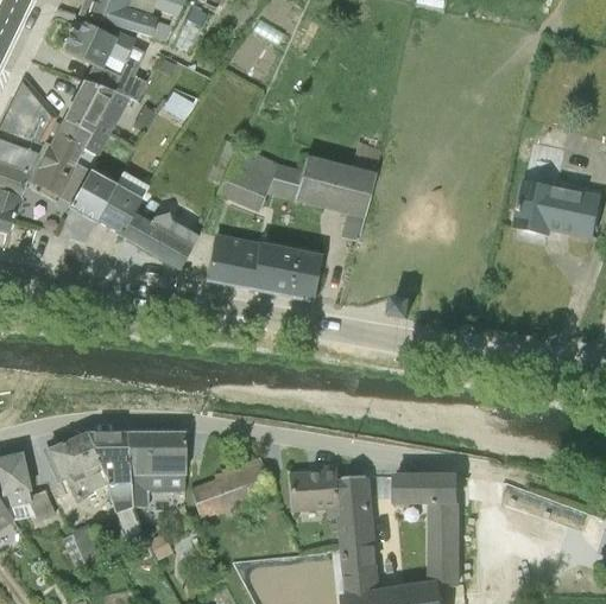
[(84,0),(80,14),(164,43),(184,0),(84,0)]
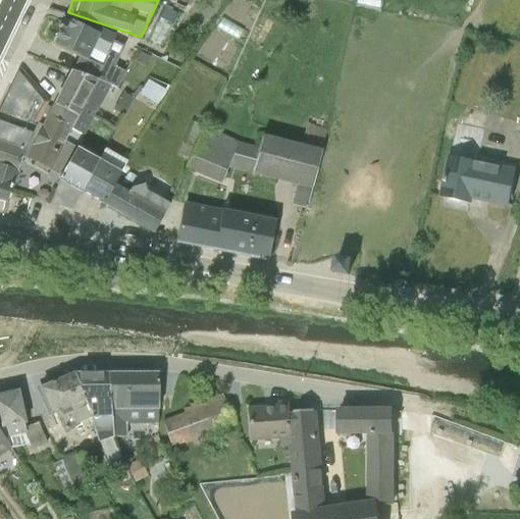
[(166,5),(149,39),(161,44),(176,10),(166,5)]
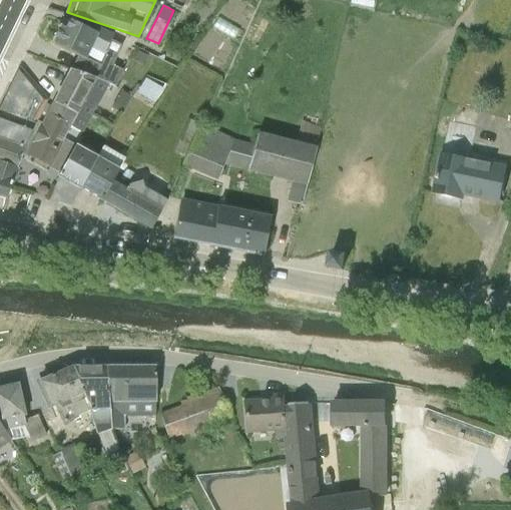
[(66,26),(61,24),(52,42),(78,54),(71,67),(109,82),(115,85),(123,67),(112,63),(121,44),(70,19),(66,26)]
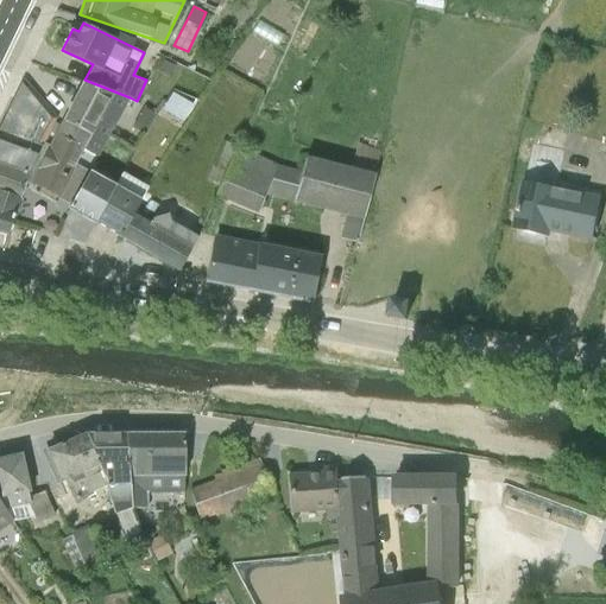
[(130,97),(84,80),(58,132),(84,146),(99,153),(130,97)]
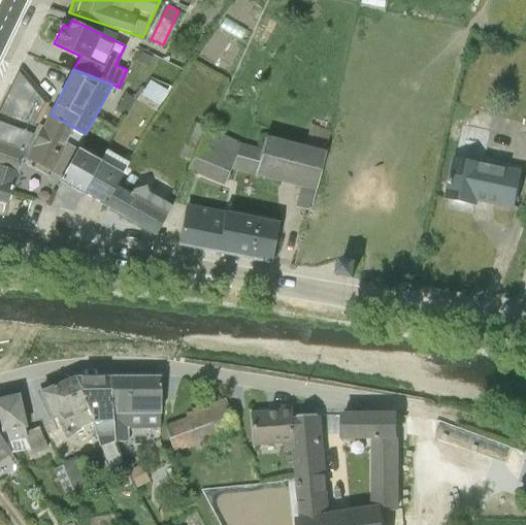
[(0,108),(0,119),(6,122),(14,105),(27,81),(29,76),(19,71),(0,108)]
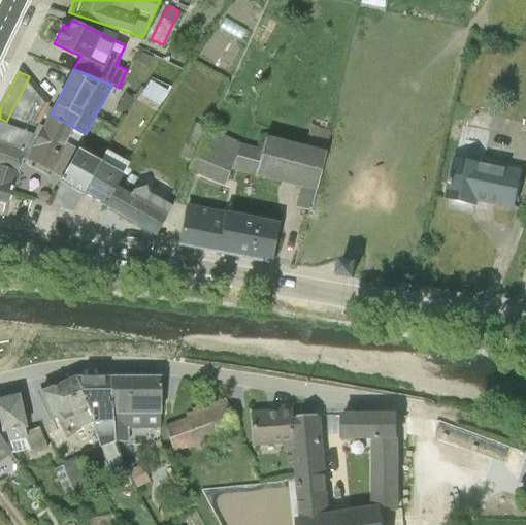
[(151,77),(142,93),(161,103),(170,88),(151,77)]
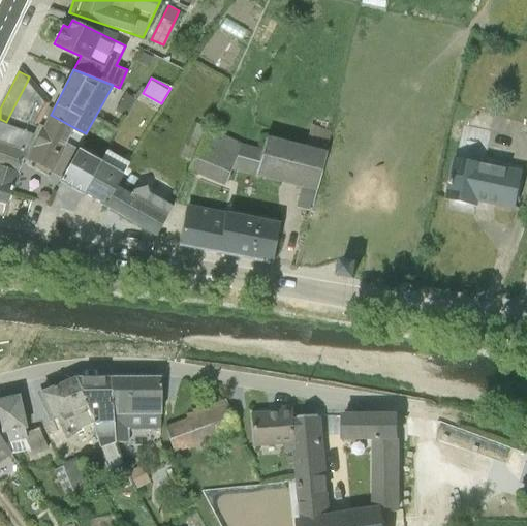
[(67,141),(73,127),(51,115),(45,126),(40,122),(38,127),(23,155),(63,175),(80,147),(67,141)]
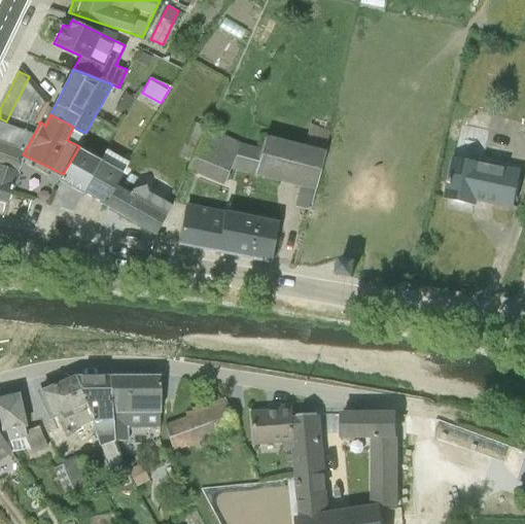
[(3,127),(0,125),(0,200),(6,202),(23,154),(38,127),(33,123),(31,126),(18,120),(13,130),(4,125),(3,127)]
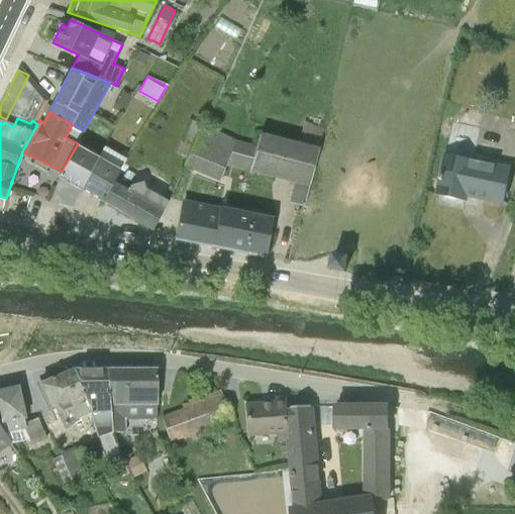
[(188,156),(202,123),(193,118),(176,151),(188,156)]
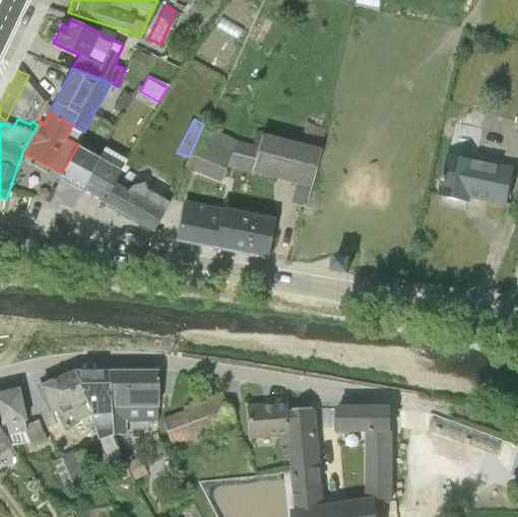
[(203,124),(189,156),(185,166),(221,181),(229,165),(296,184),(290,201),(306,205),(325,126),(306,120),(301,142),(262,133),(259,144),(239,139),(203,124)]
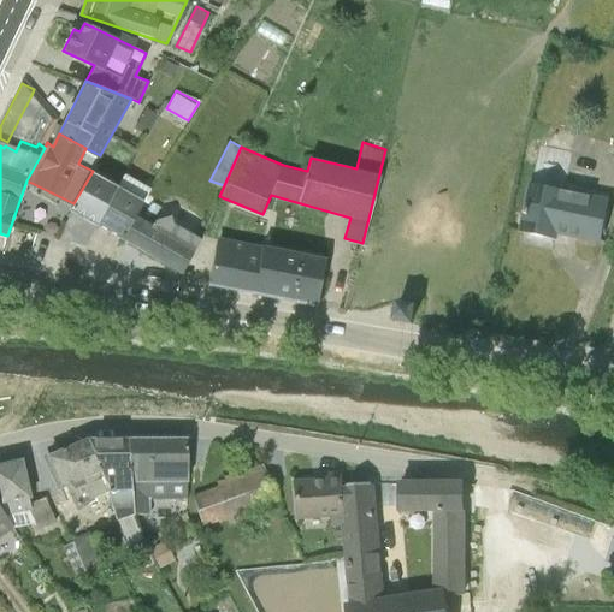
[(117,185),(93,171),(74,203),(71,208),(98,224),(117,185)]
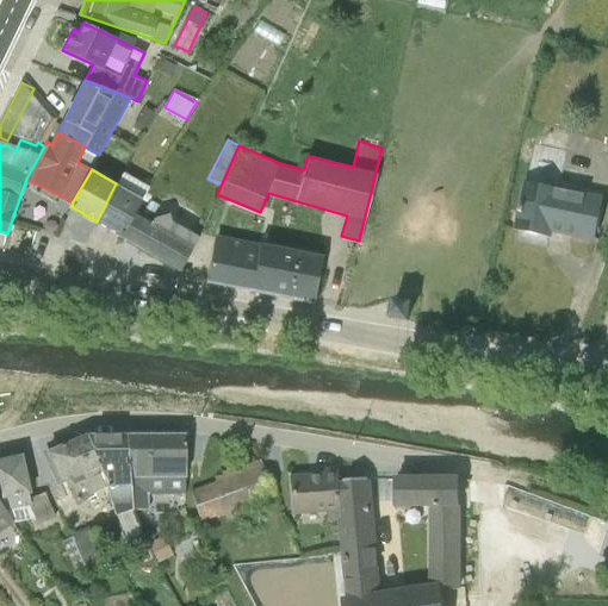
[(124,170),(116,183),(97,222),(122,235),(135,211),(149,186),(124,170)]
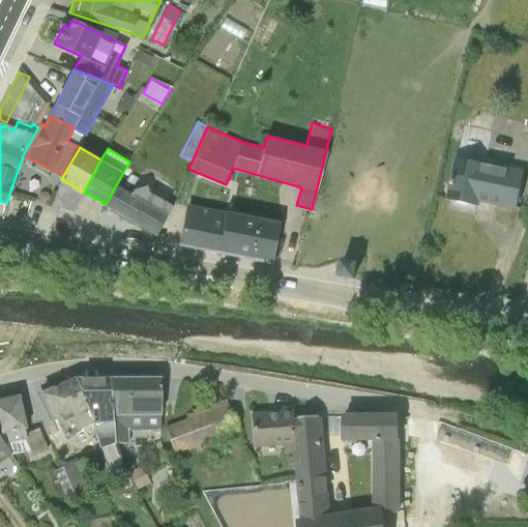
[(525,169),(459,156),(450,197),(478,203),(479,198),(518,205),(525,169)]
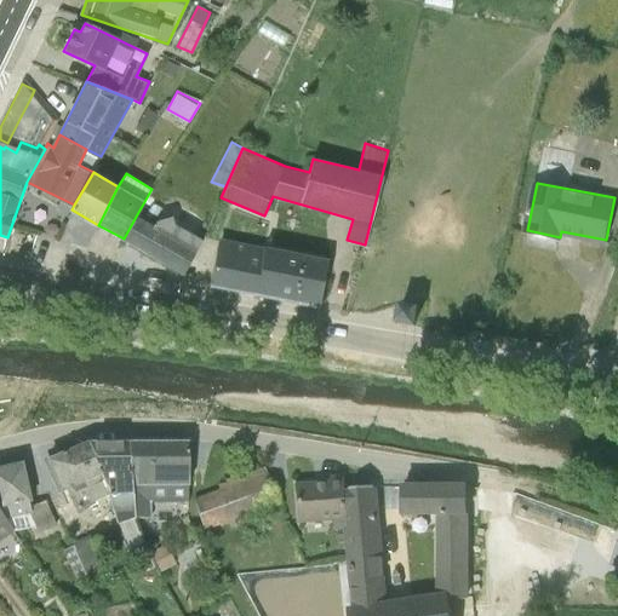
[(137,214),(124,239),(184,274),(202,240),(176,224),(173,216),(153,224),(137,214)]
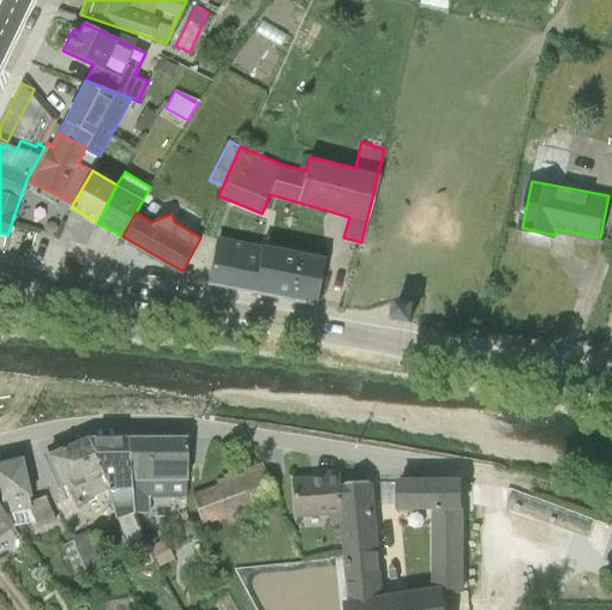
[(252,290),(262,245),(217,235),(209,282),(252,290)]
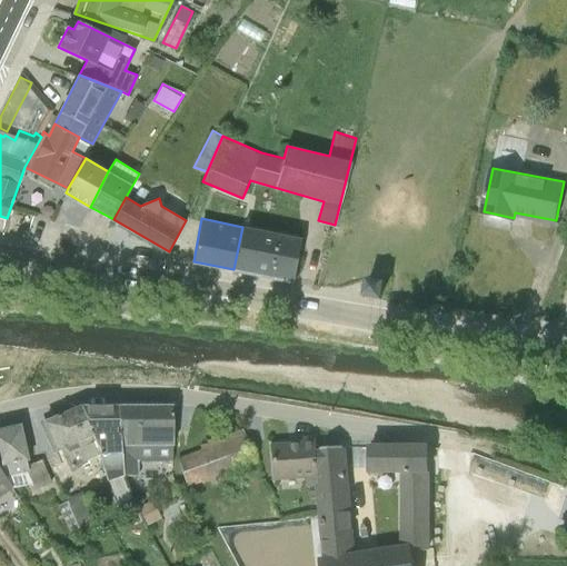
[(242,227),(234,269),(292,281),(301,238),(242,227)]
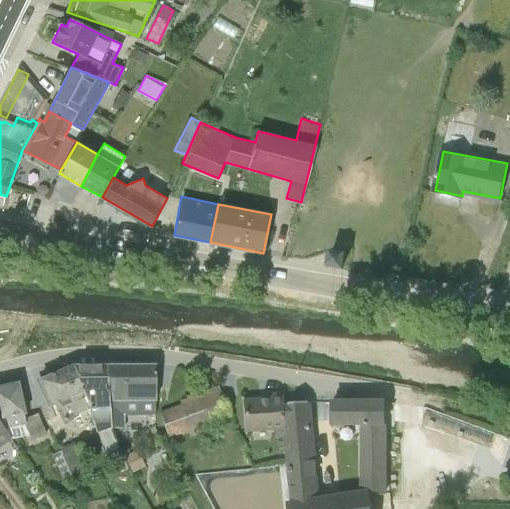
[(331,250),(329,262),(344,264),(346,253),(331,250)]
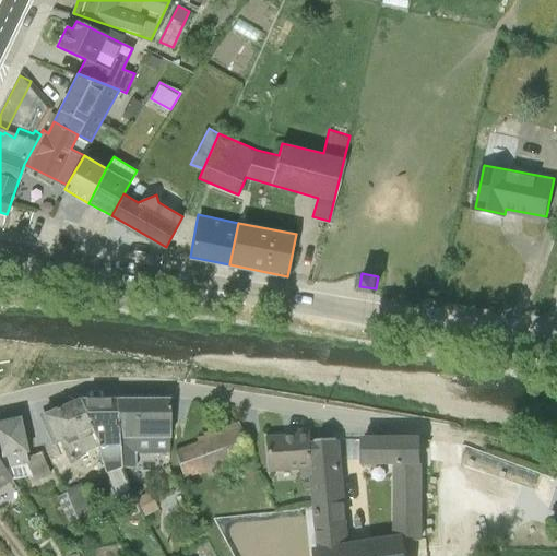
[(80,398),(44,413),(57,442),(60,440),(71,462),(79,458),(78,454),(97,446),(80,398)]
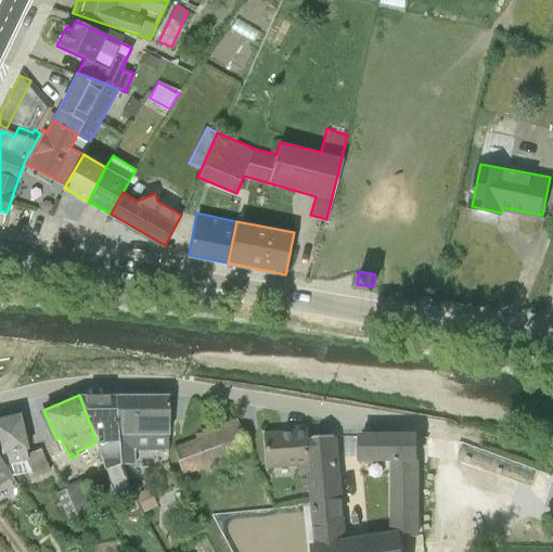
[(115,395),(79,395),(97,443),(104,466),(123,500),(126,498),(132,511),(141,505),(120,467),(120,461),(118,440),(115,395)]
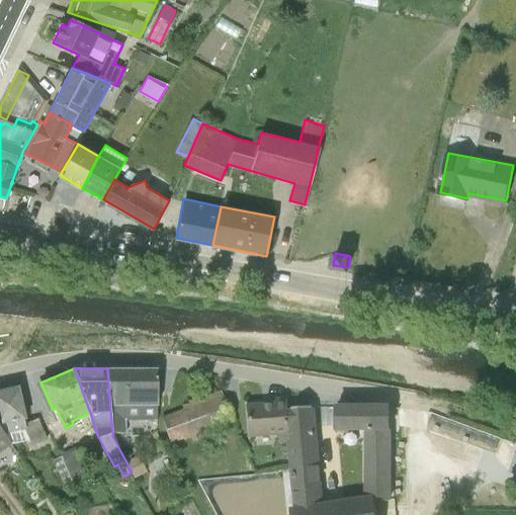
[(158,418),(158,368),(107,368),(110,411),(112,430),(126,431),(126,418),(158,418)]
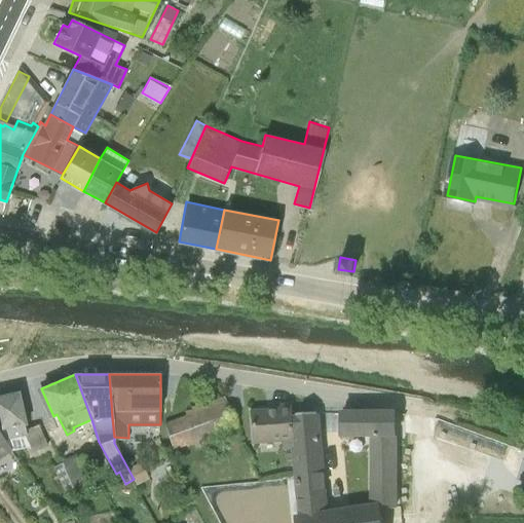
[(27,430),(19,391),(14,393),(13,388),(0,391),(1,396),(0,396),(0,423),(1,430),(0,430),(0,433),(11,450),(30,446),(33,452),(48,444),(39,423),(27,430)]
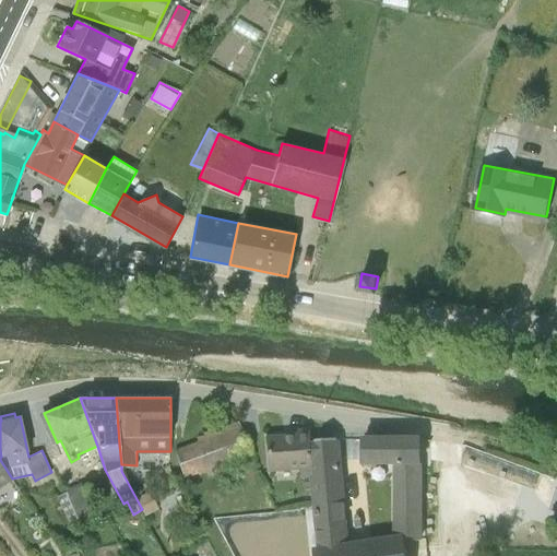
[(241,426),(177,449),(187,476),(251,453),(241,426)]
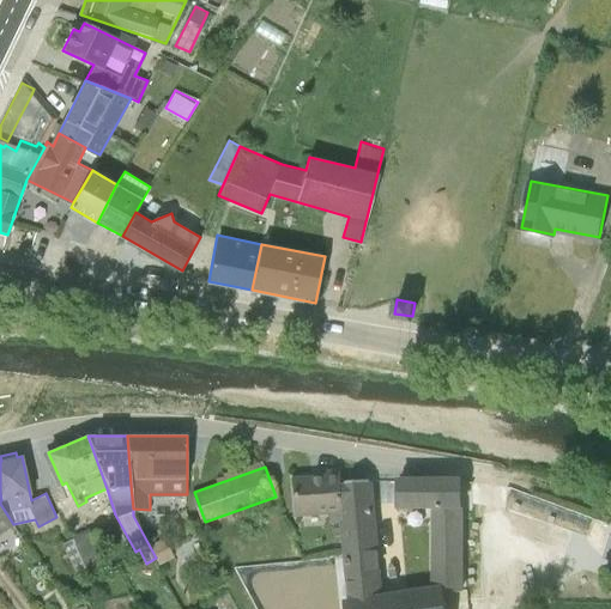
[(290,479),(294,515),(345,511),(343,480),(343,469),(326,469),(326,474),(310,475),(290,479)]
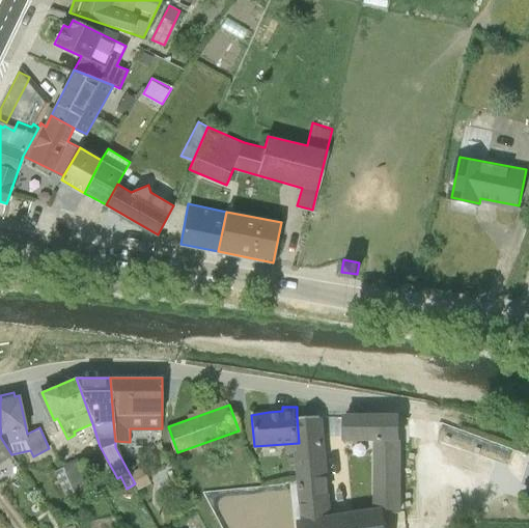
[(304,517),(298,518),(299,527),(389,527),(387,510),(400,510),(399,414),(346,414),(346,438),(374,440),(374,505),(330,510),(323,414),(297,416),(299,443),(300,451),(287,454),(289,462),(298,463),(304,517)]
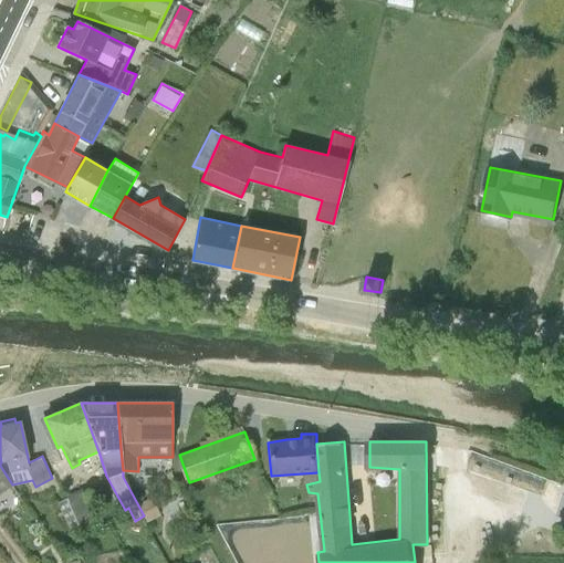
[(0,493),(12,485),(0,466),(0,493)]
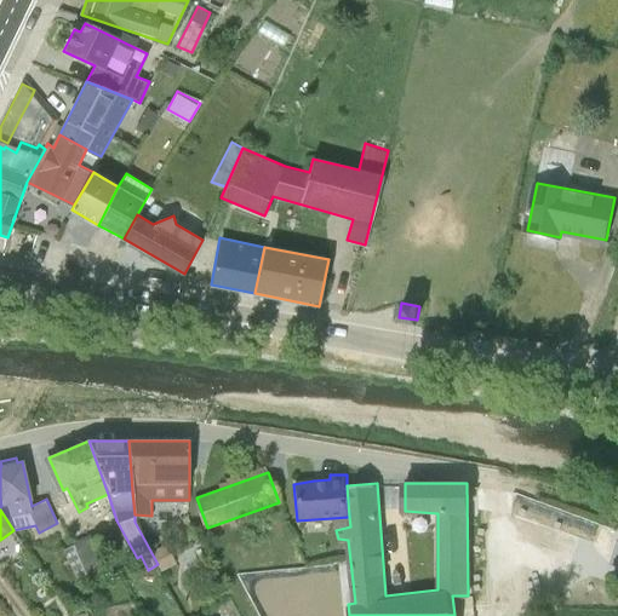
[(74,543),(90,577),(115,570),(110,559),(106,562),(93,535),(73,541),(74,543)]
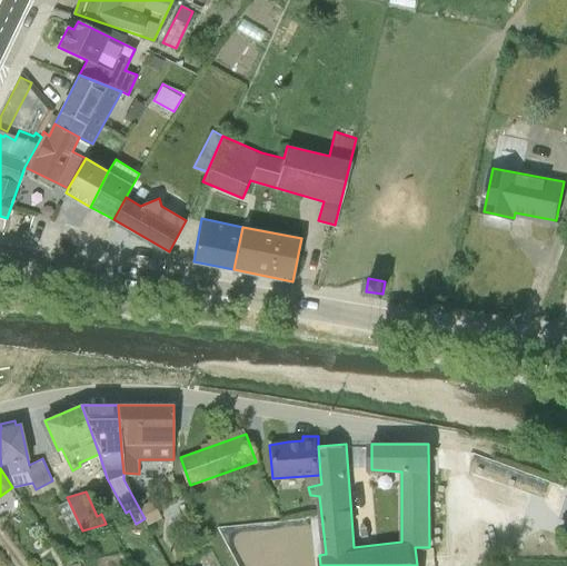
[(82,530),(68,499),(58,504),(72,534),(82,530)]
